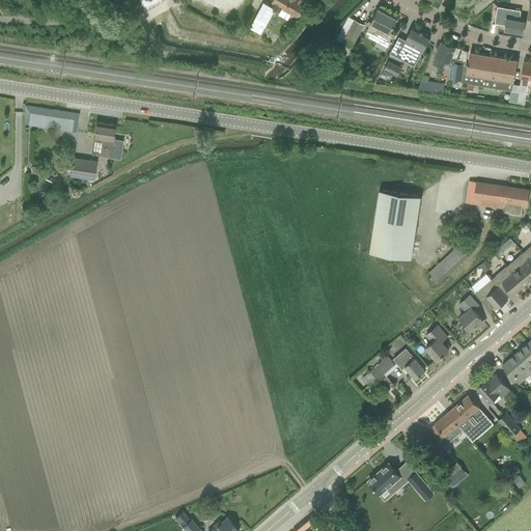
[(272,0),(271,3),(298,17),(304,5),(305,5),(306,2),(301,0),(272,0)]
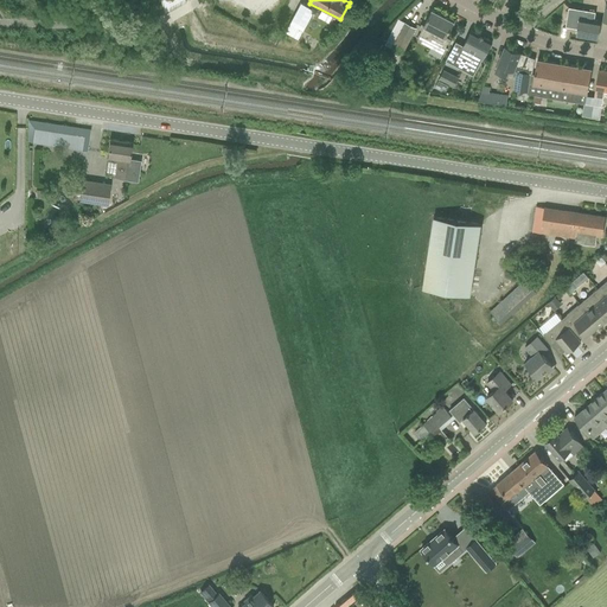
[(313,10),(300,2),(289,24),(302,31),(313,10)]
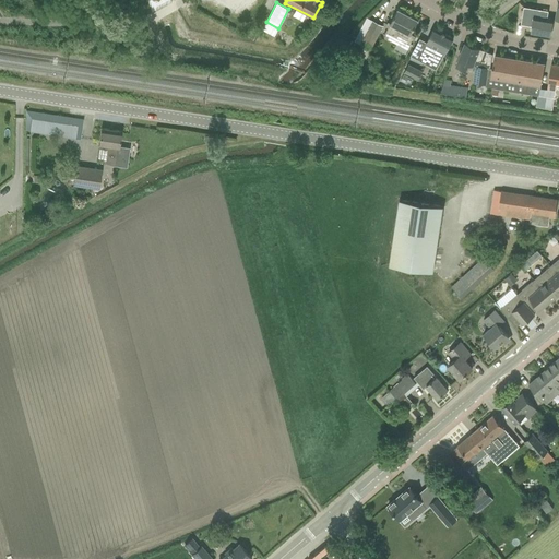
[(532,33),(550,36),(554,19),(547,19),(548,10),(537,8),(536,16),(534,16),(532,33)]
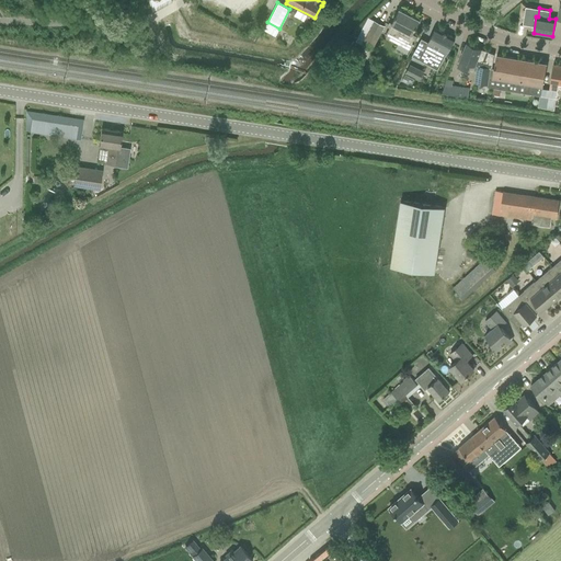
[(386,35),(401,43),(411,48),(418,36),(412,34),(420,19),(400,9),(386,35)]
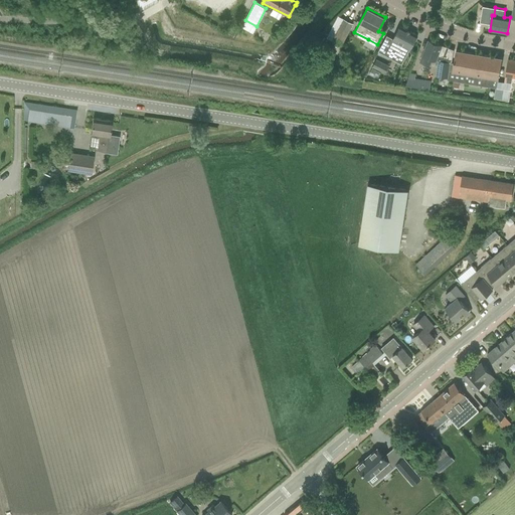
[(333,41),(342,45),(353,23),(344,19),(333,41)]
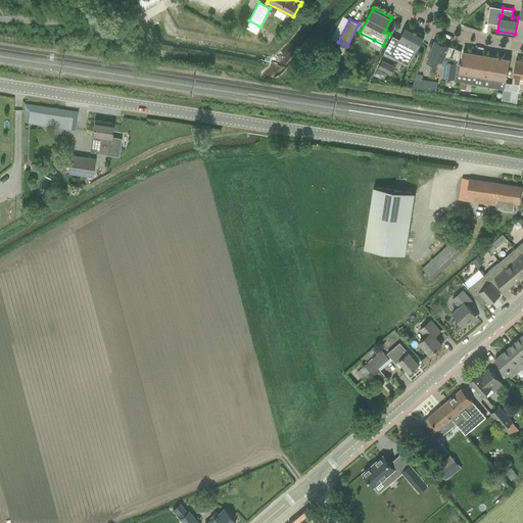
[(417,49),(424,36),(407,26),(399,39),(400,40),(395,49),(409,56),(414,47),(417,49)]
